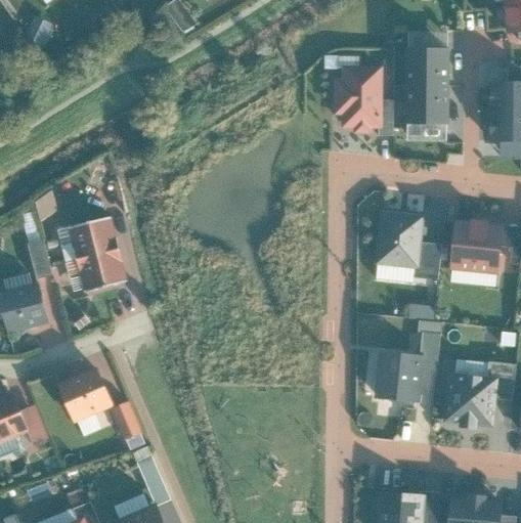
[(197,23),(181,0),(178,0),(167,8),(183,32),(197,23)]
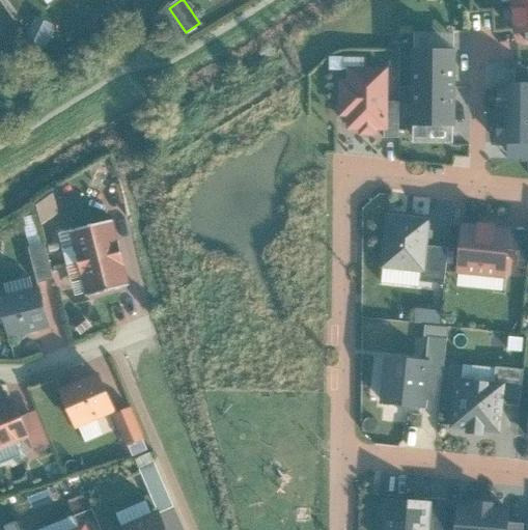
[(519,0),(510,1),(513,33),(527,31),(527,0),(519,0)]
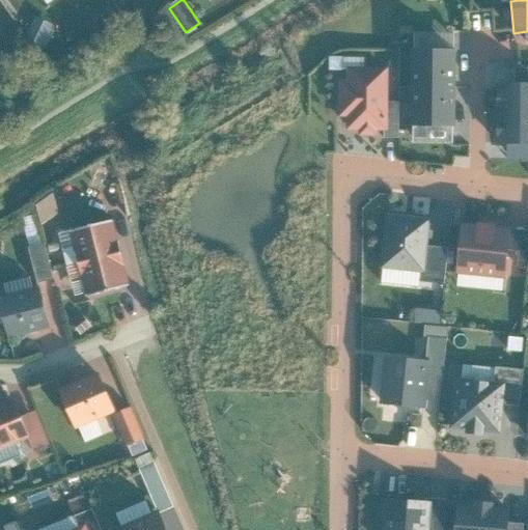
[(33,18),(24,37),(43,47),(53,28),(33,18)]
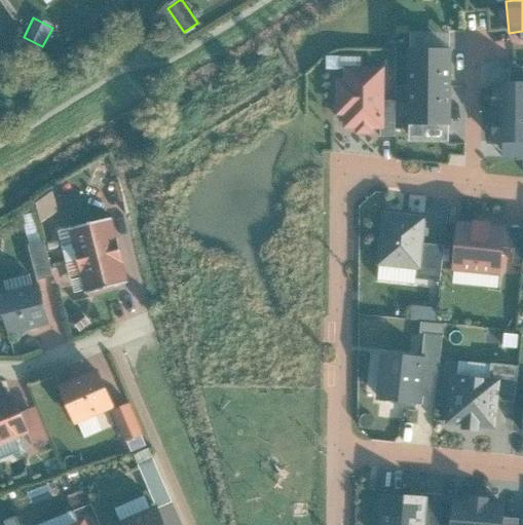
[(408,48),(448,48),(448,31),(408,31),(408,48)]
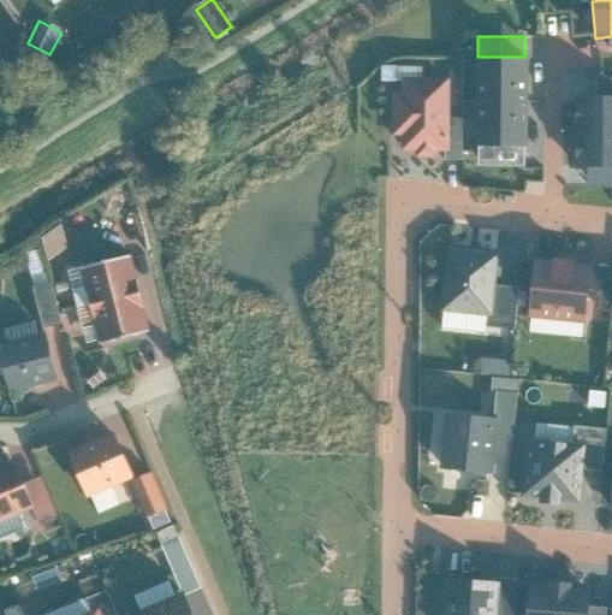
[(477,57),(476,57),(476,101),(527,101),(527,57),(524,57),(477,57)]
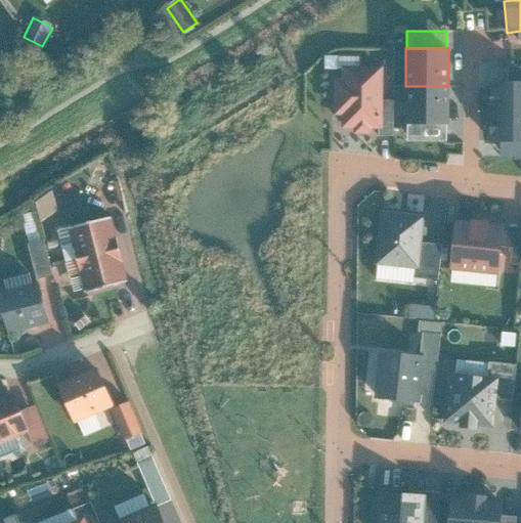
[(380,64),(340,63),(339,126),(379,127),(380,64)]
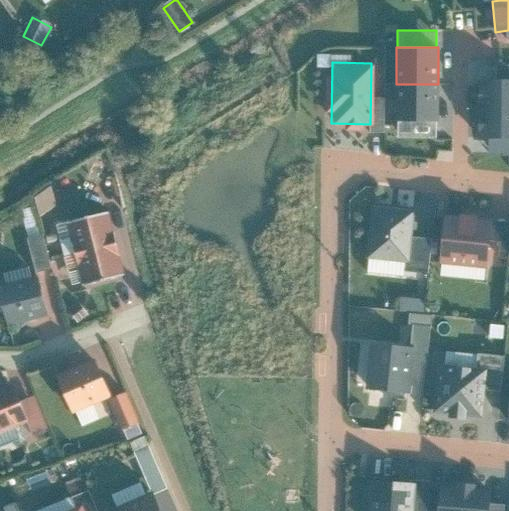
[(508,64),(495,64),(495,82),(481,82),(480,136),(488,136),(488,154),(508,154),(508,64)]
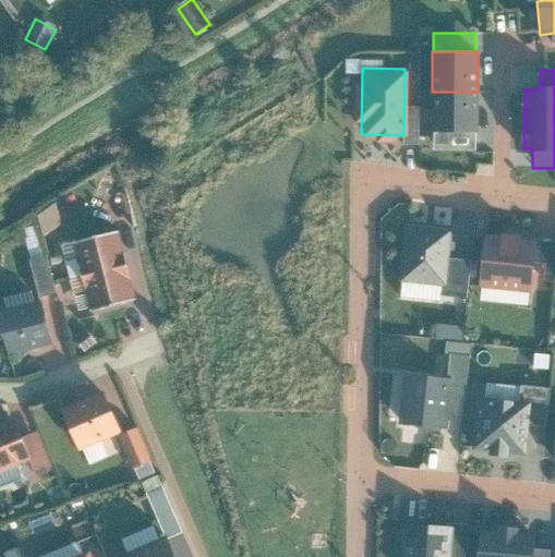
[(478,92),(432,92),(432,132),(474,132),(478,132),(478,92)]
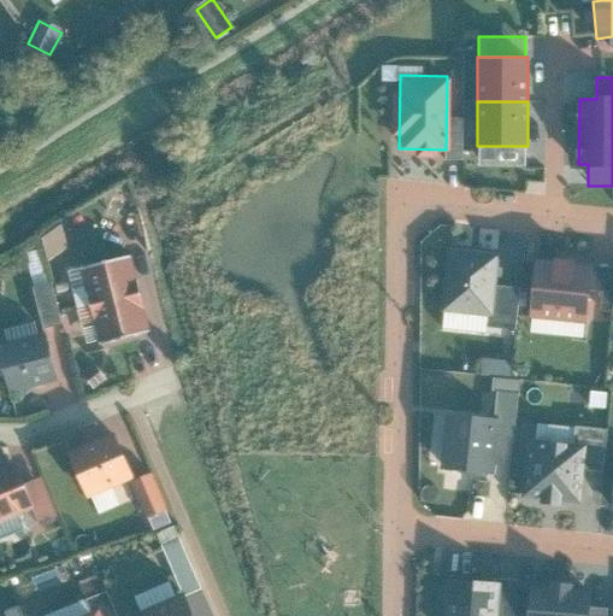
[(524,166),(524,146),(477,146),(477,166),(524,166)]
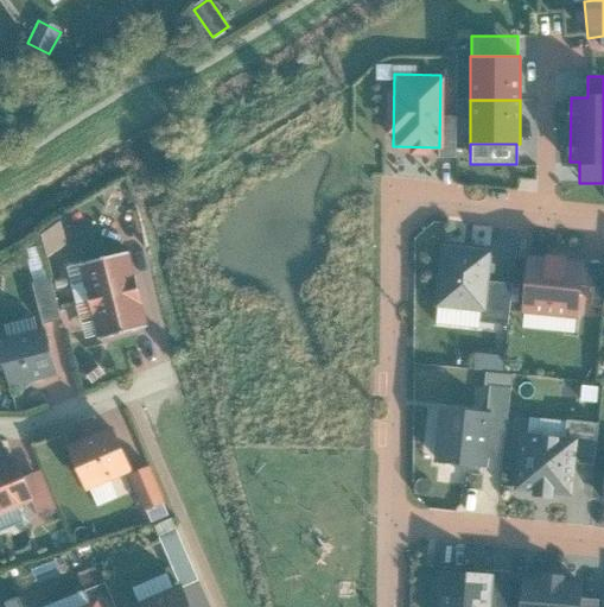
[(442,248),(437,304),(479,308),(478,320),(506,322),(509,283),(483,280),(485,253),(442,248)]
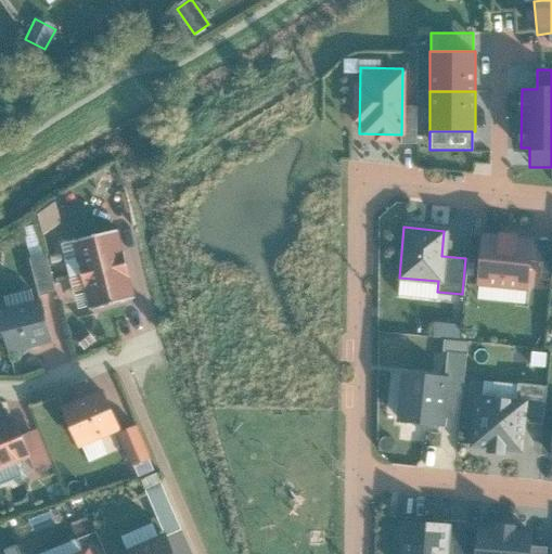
[(527,234),(480,232),(476,286),(526,290),(527,265),(551,266),(551,241),(527,240),(527,234)]
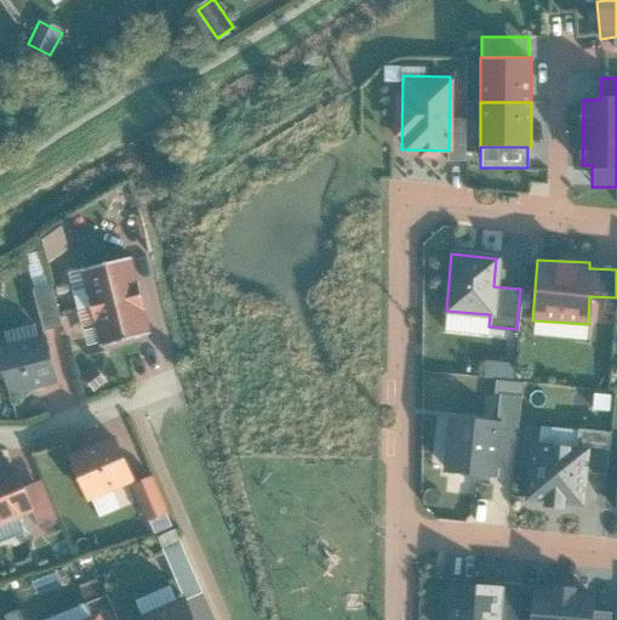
[(92,312),(141,301),(131,261),(83,272),(92,312)]
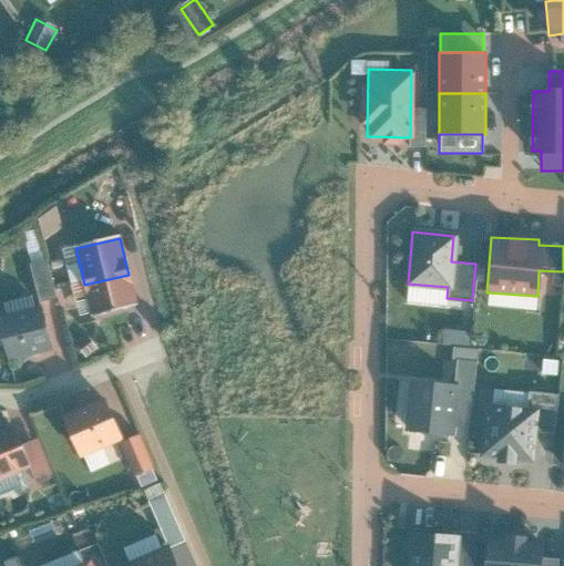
[(58,299),(48,260),(31,265),(41,304),(58,299)]
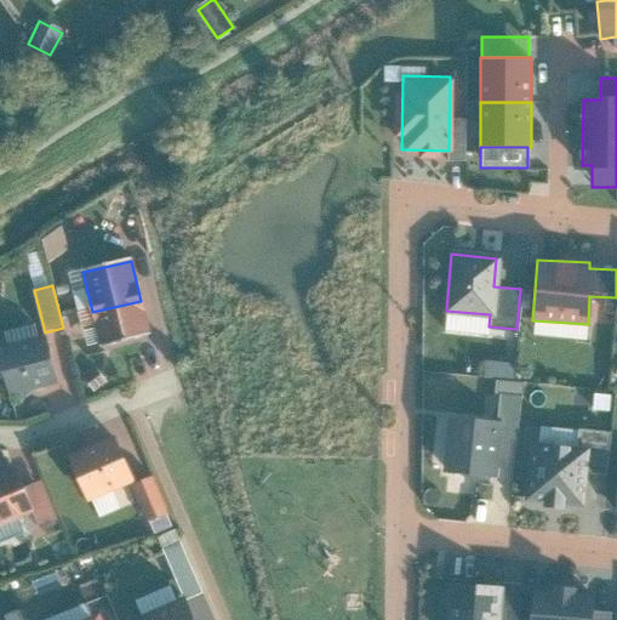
[(102,350),(149,339),(141,301),(92,312),(102,350)]
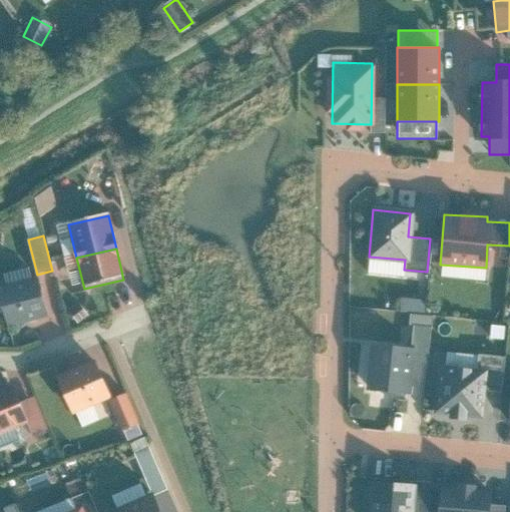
[(67,274),(64,263),(54,266),(56,277),(67,274)]
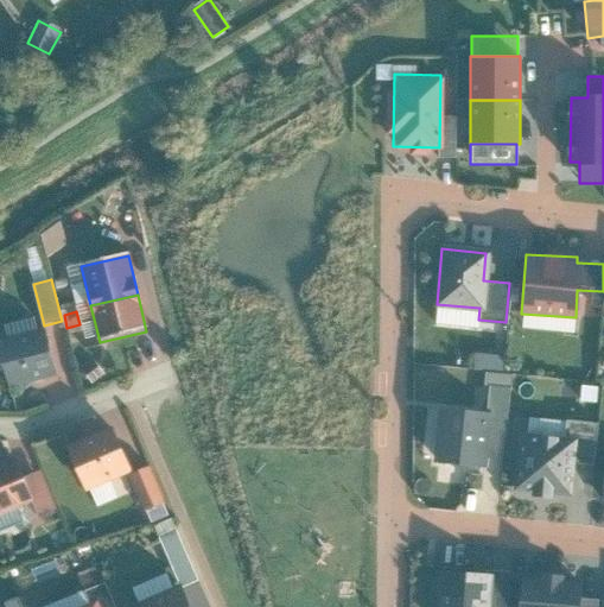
[(33,316),(1,321),(4,330),(36,327),(33,316)]
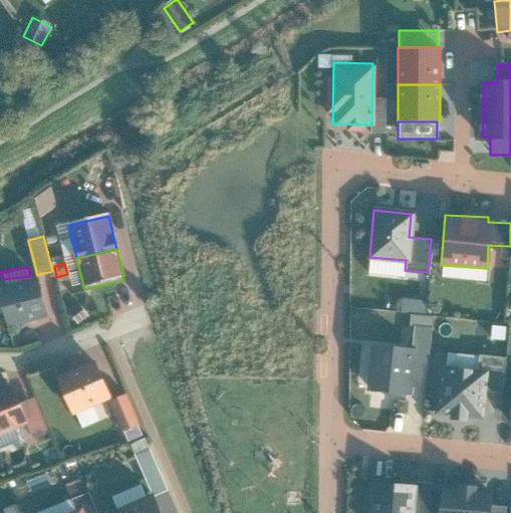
[(7,324),(44,314),(35,281),(0,290),(0,298),(7,324)]
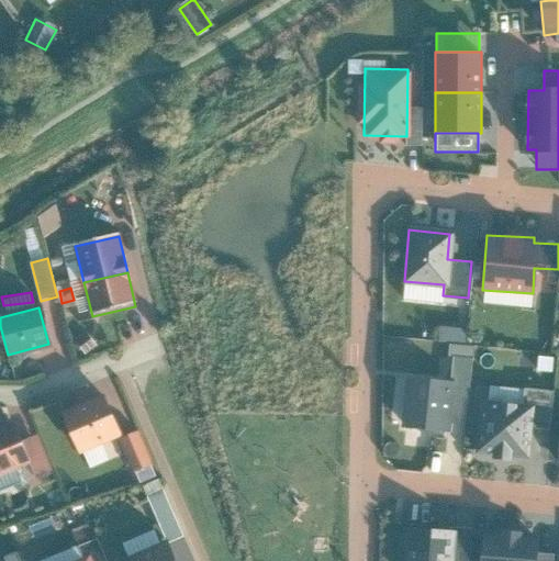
[(462,340),(464,329),(438,326),(437,337),(462,340)]
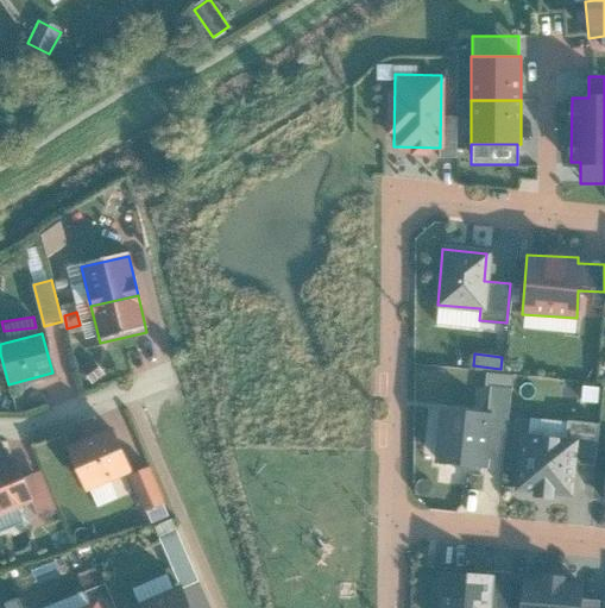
[(486,414),(440,411),(436,462),(484,465),(486,425),(499,426),(503,389),(489,388),(486,414)]
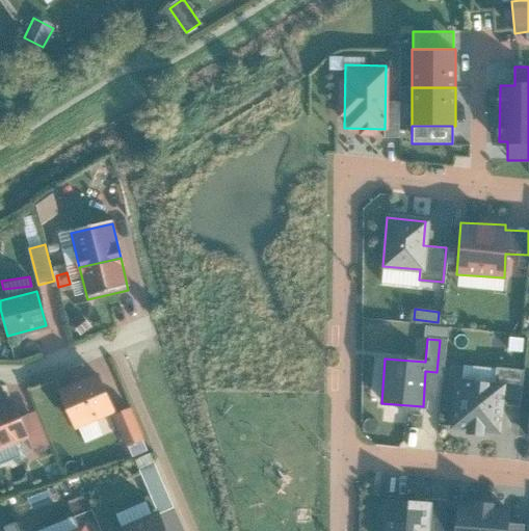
[(494,386),(458,383),(456,429),(499,431),(501,400),(518,401),(520,369),(495,368),(494,386)]
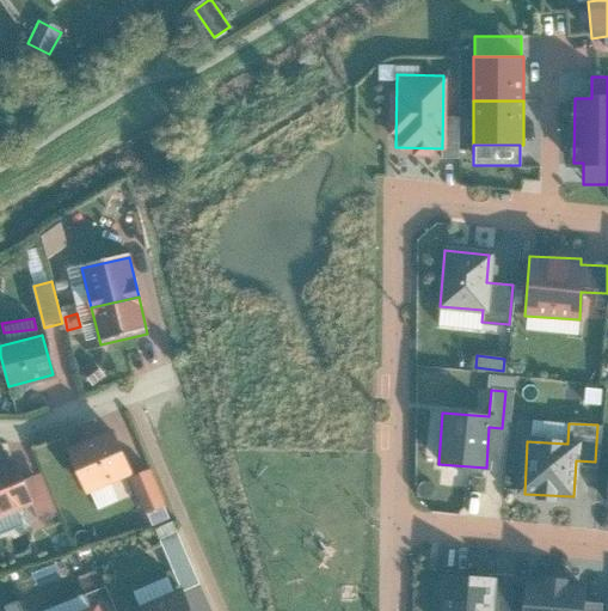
[(129,471),(112,433),(69,452),(86,490),(129,471)]
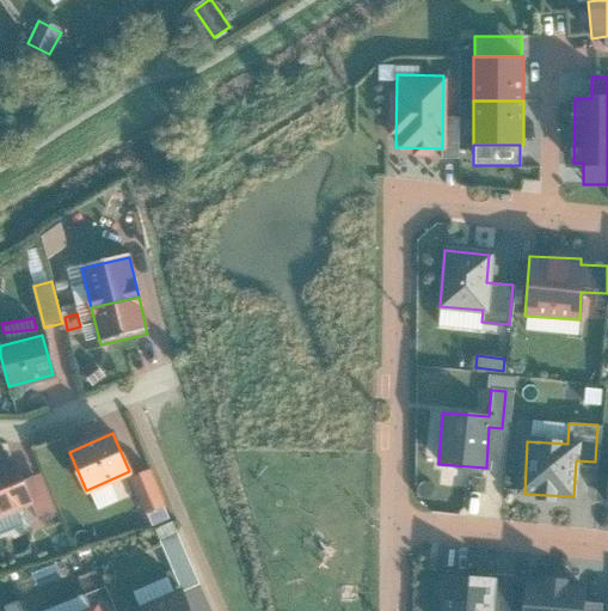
[(0,511),(30,500),(17,462),(0,466),(0,511)]
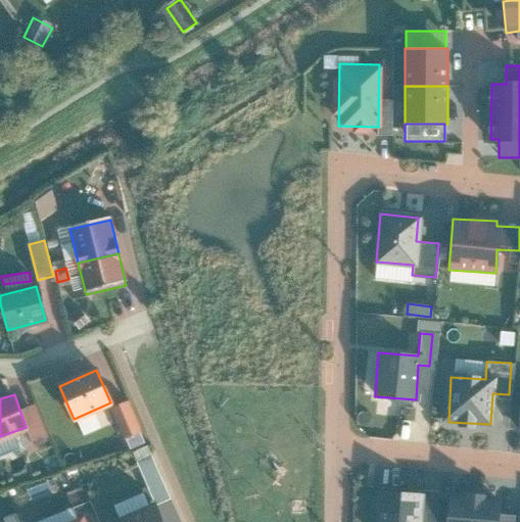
[(140,430),(128,398),(111,406),(124,436),(140,430)]
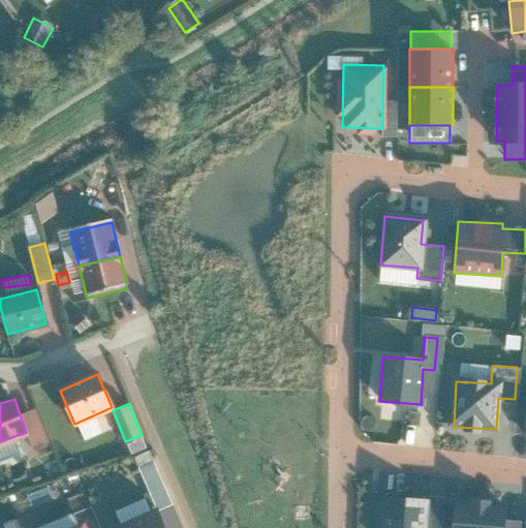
[(43,452),(24,458),(30,478),(51,472),(43,452)]
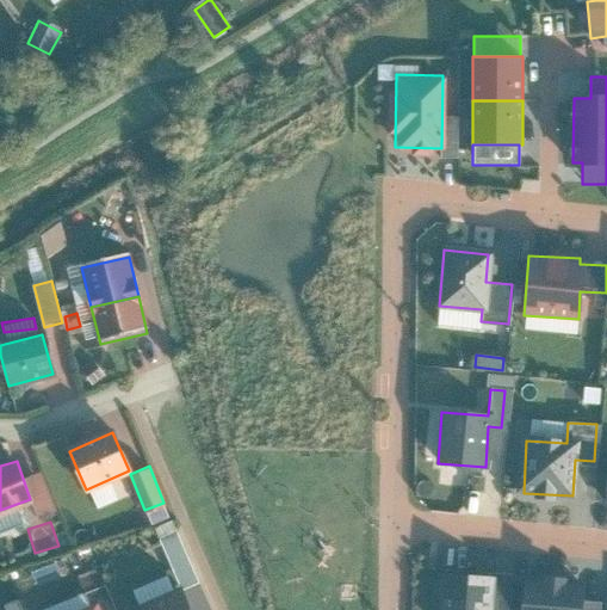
[(197,583),(172,522),(154,529),(180,590),(197,583)]
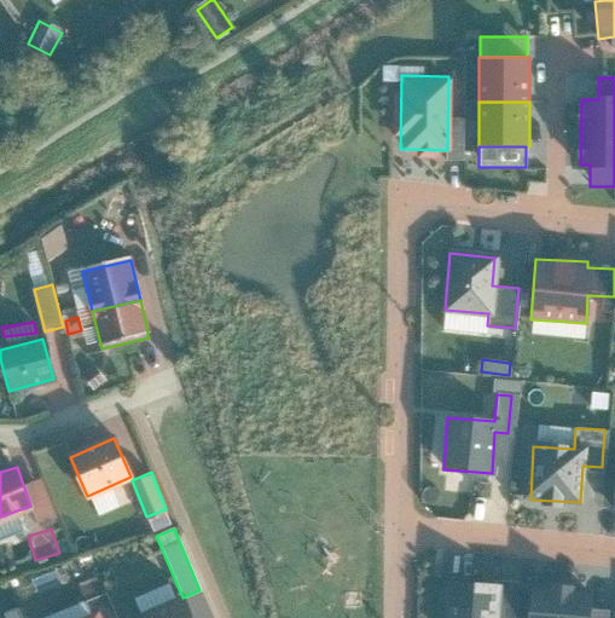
[(515,617),(517,578),(445,575),(442,617),(515,617)]
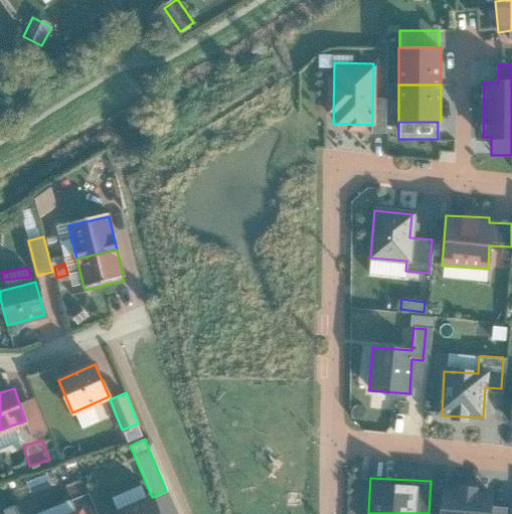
[(443,489),(441,513),(504,513),(505,505),(492,504),(493,492),(443,489)]
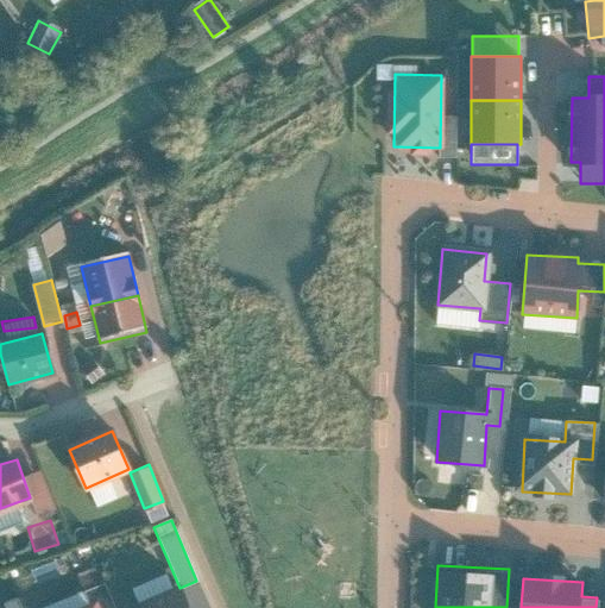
[(130,607),(181,607),(174,589),(130,607)]
